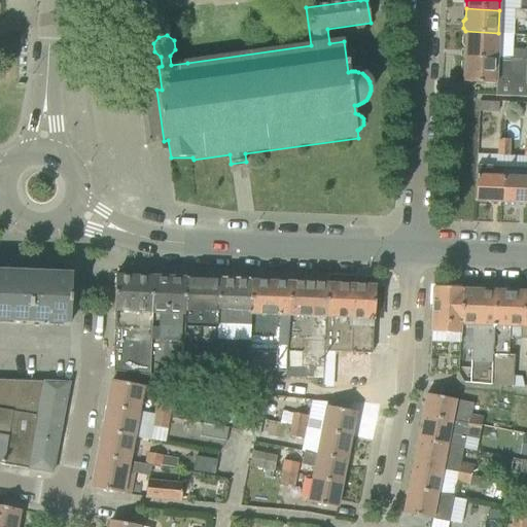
[(515,20),(526,21),(526,12),(526,10),(515,10),(515,20)]
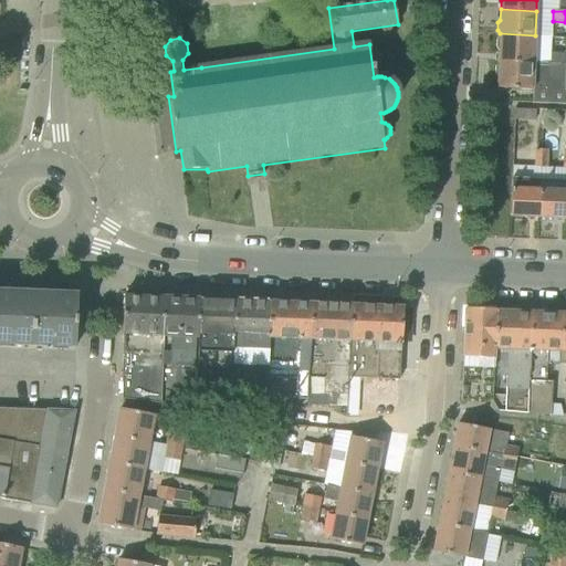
[(535,35),(500,33),(499,39),(496,41),(496,49),(499,51),(498,62),(533,63),(533,62),(535,35)]
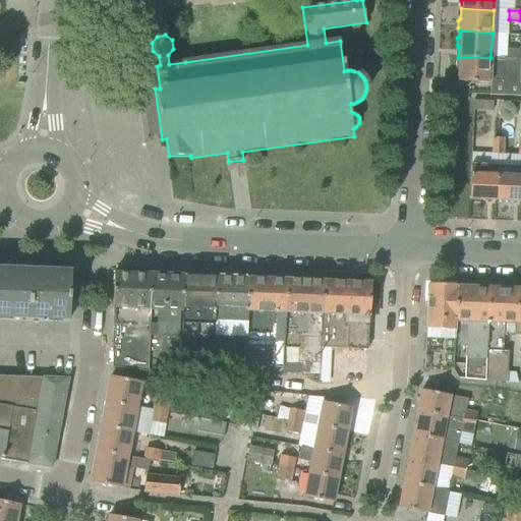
[(518,59),(519,50),(508,49),(507,60),(518,61),(518,59)]
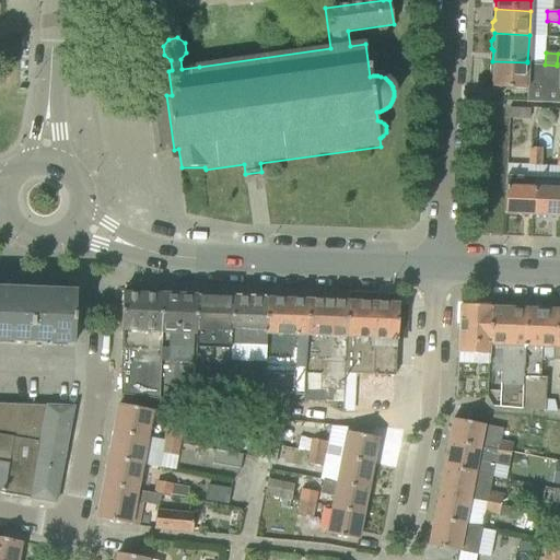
[(526,102),(559,104),(559,103),(559,89),(541,89),(543,65),(543,62),(527,61),(527,62),(492,61),(492,65),(490,66),(490,74),(492,76),(491,88),(527,90),(526,102)]
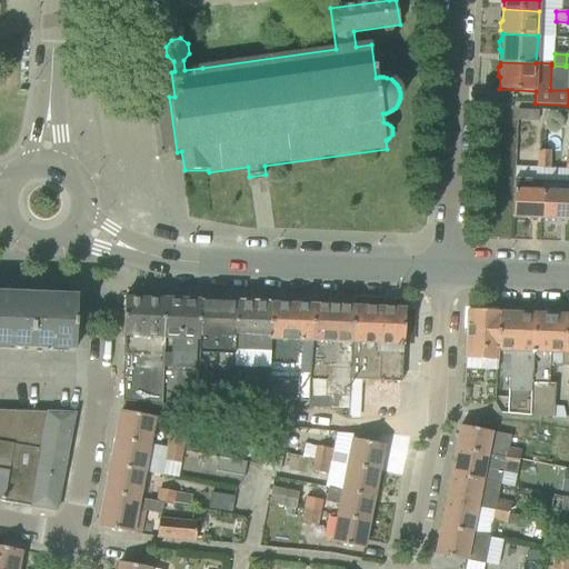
[(538,122),(538,111),(518,110),(518,121),(538,122)]
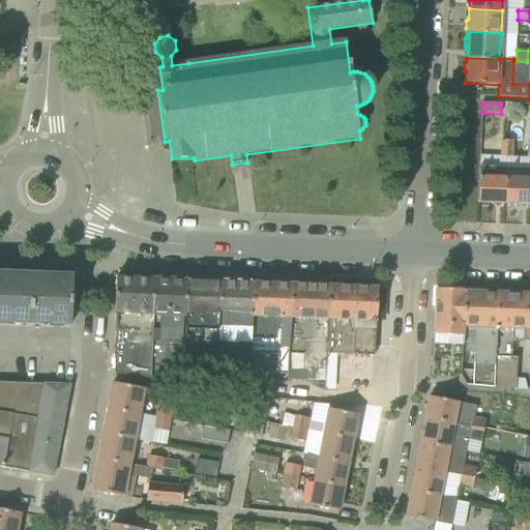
[(513,141),(501,141),(501,156),(506,156),(512,156),(513,141)]
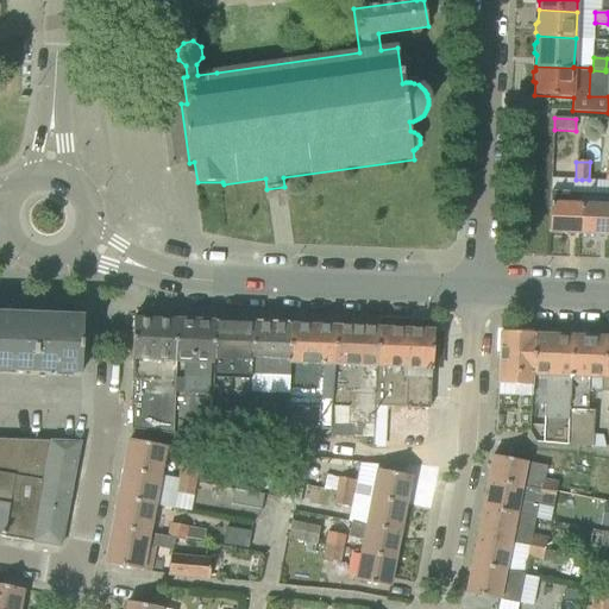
[(581,194),(579,234),(608,236),(608,180),(607,181),(589,180),(582,180),(581,194)]
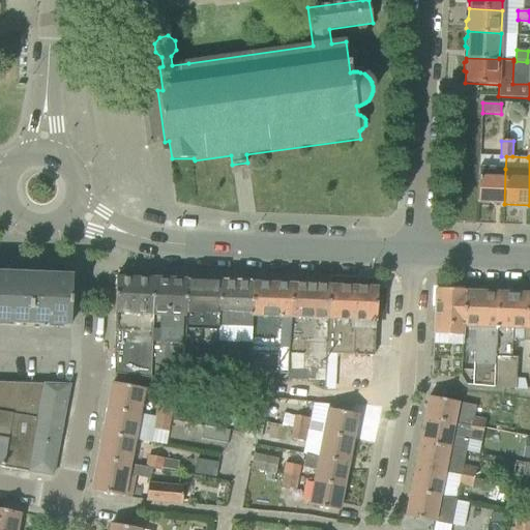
[(504,204),(505,169),(480,168),(478,168),(477,203),(504,204)]
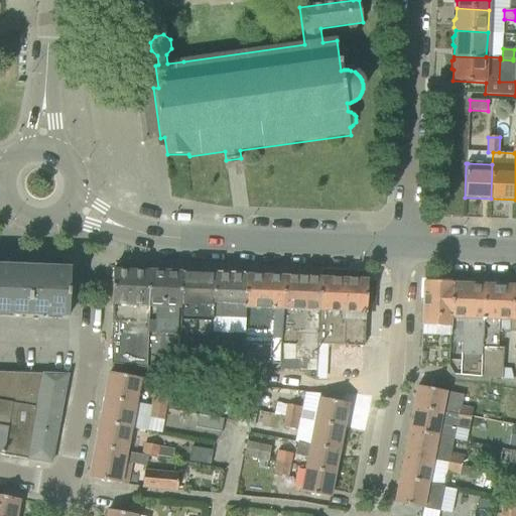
[(0,314),(69,317),(71,269),(0,266),(0,314)]
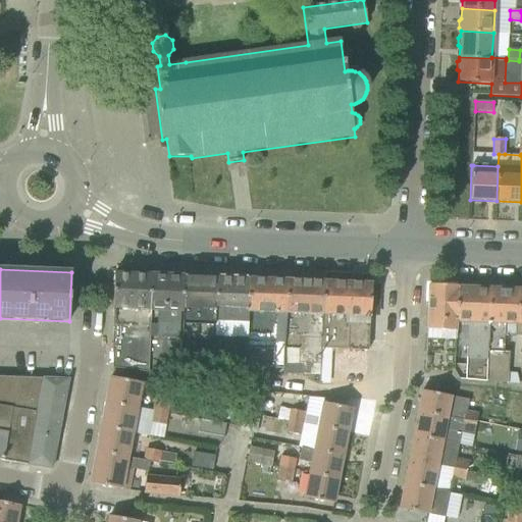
[(115,308),(112,368),(148,373),(150,310),(152,275),(114,273),(113,308),(115,308)]
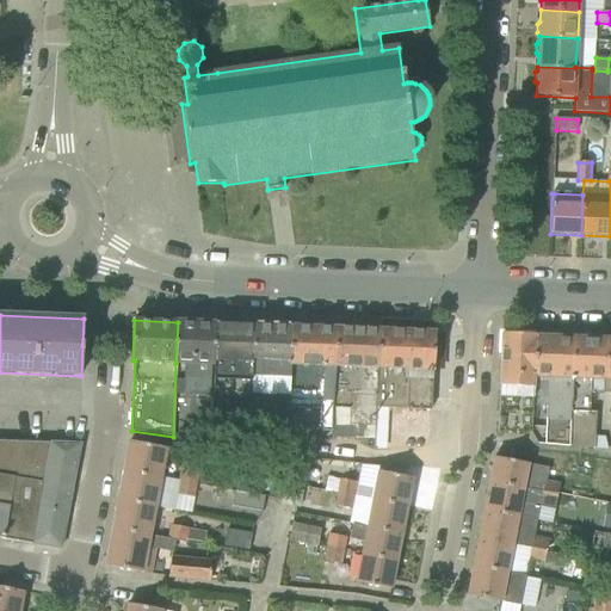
[(214,323),(178,322),(176,363),(173,437),(210,439),(214,323)]
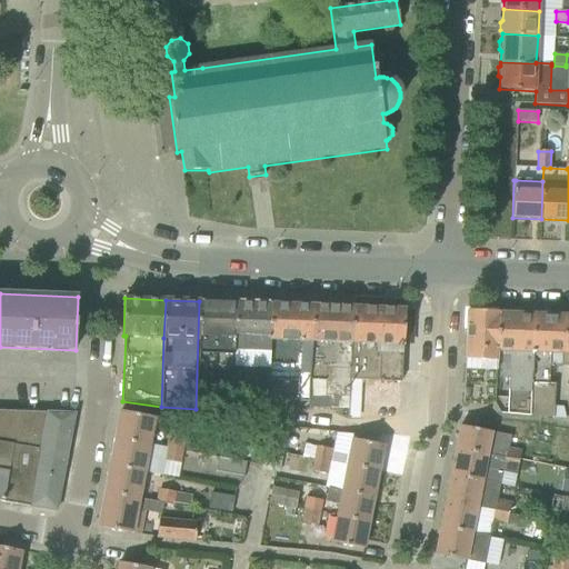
[(236,302),(199,301),(196,409),(231,413),(236,302)]
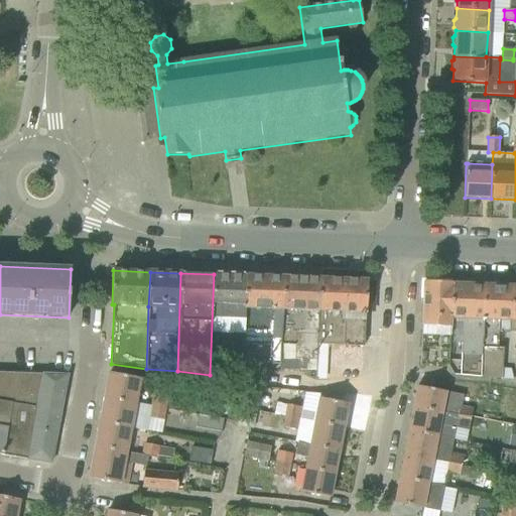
[(245,275),(214,274),(210,375),(242,379),(243,363),(242,363),(245,275)]
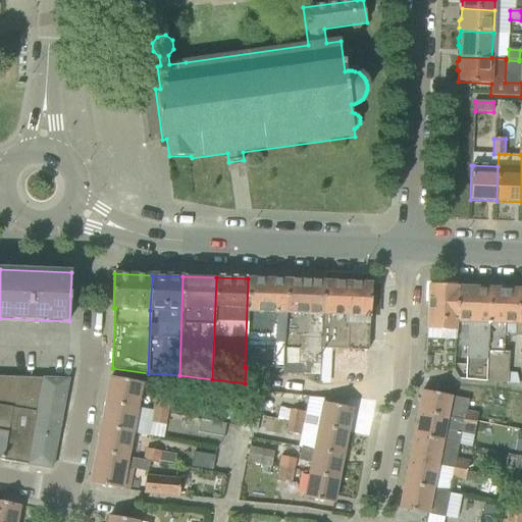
[(283,363),(286,280),(249,279),(249,278),(248,278),(245,367),(246,367),(282,369),(282,363),(283,363)]
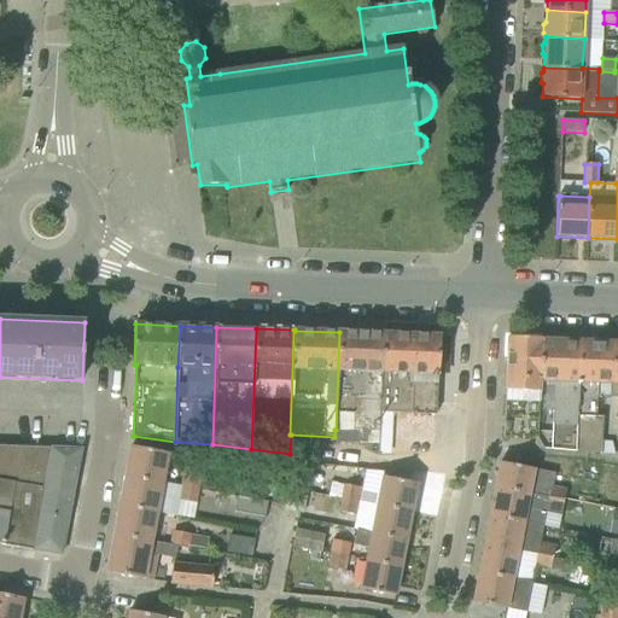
[(336,430),(360,431),(359,443),(372,443),(372,431),(378,431),(383,334),(339,332),(336,430)]
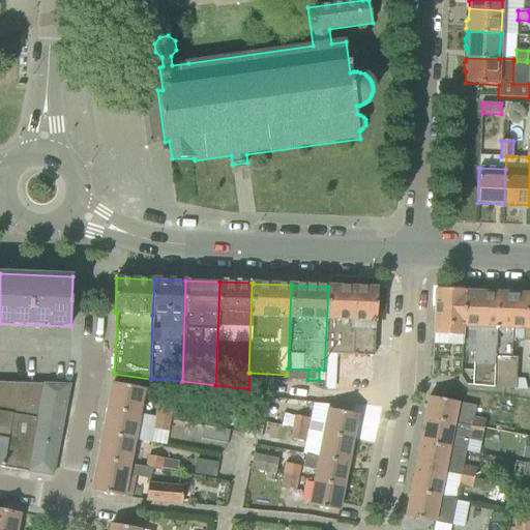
[(336,354),(374,356),(376,321),(378,289),(328,287),(324,370),(325,371),(324,389),(335,390),(336,354)]
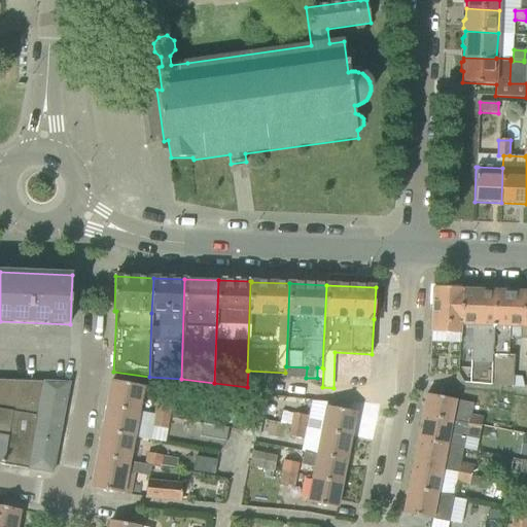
[(432,288),(429,355),(429,375),(452,376),(458,373),(459,350),(462,289),(432,288)]
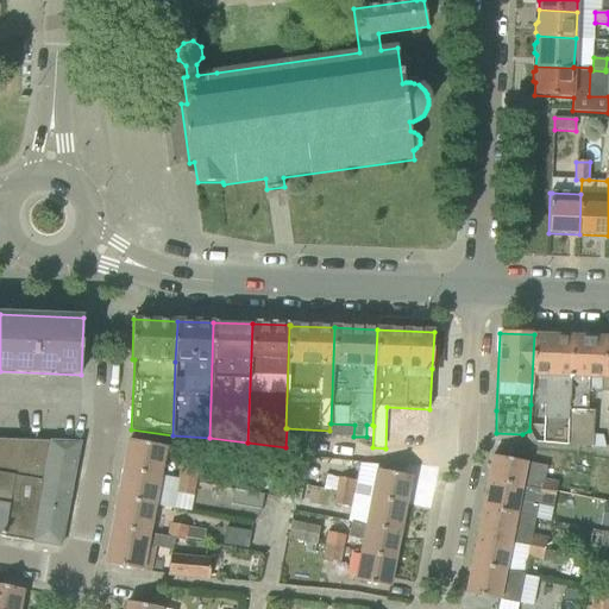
[(571,336),(534,334),(531,405),(544,406),(542,445),(566,447),(567,428),(571,336)]
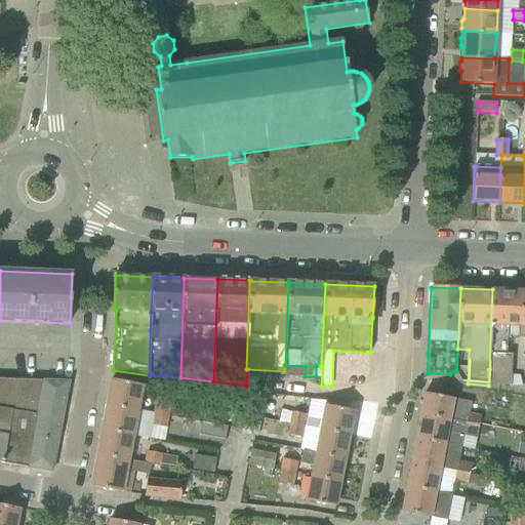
[(524,290),(492,289),(489,369),(488,386),(512,388),(512,386),(512,375),(513,356),(508,356),(508,336),(519,336),(519,337),(524,337),(524,290)]
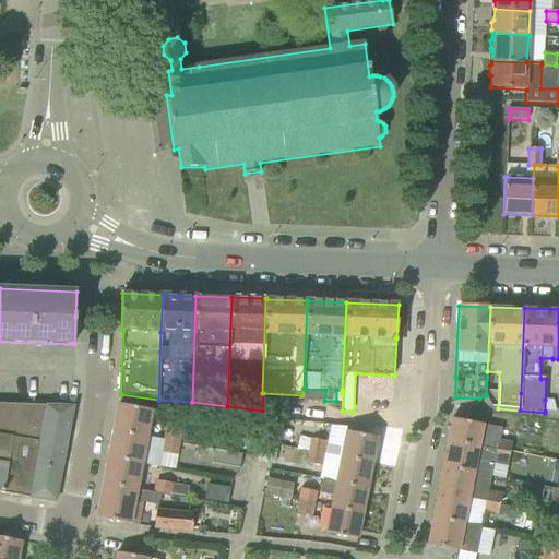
[(61,472),(73,407),(0,403),(0,437),(38,443),(34,467),(61,472)]
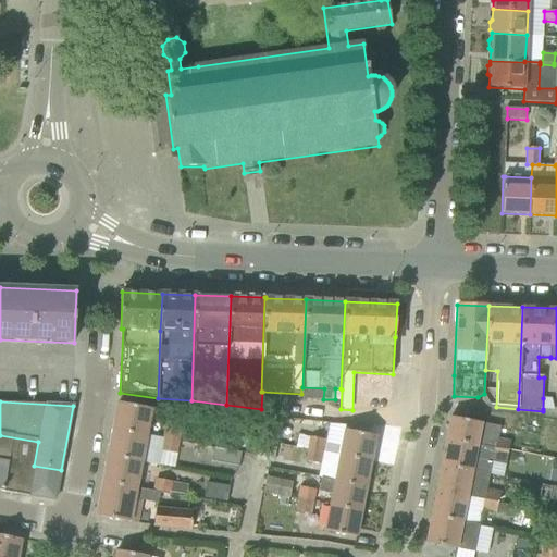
[(150,409),(118,403),(112,431),(146,437),(146,435),(150,409)]
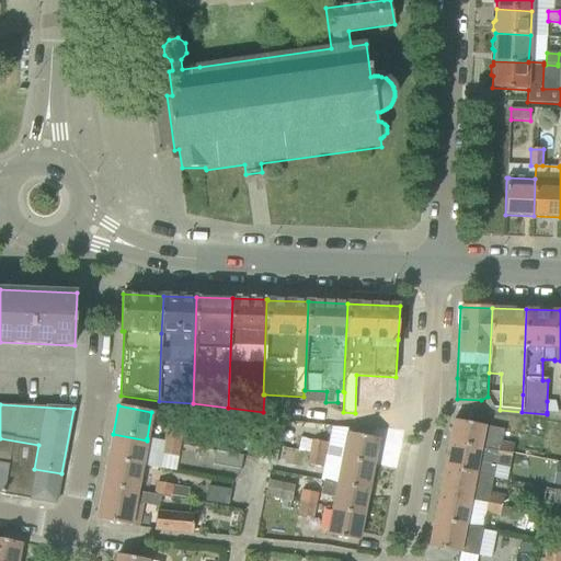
[(235,449),(256,453),(259,442),(262,423),(239,420),(235,449)]
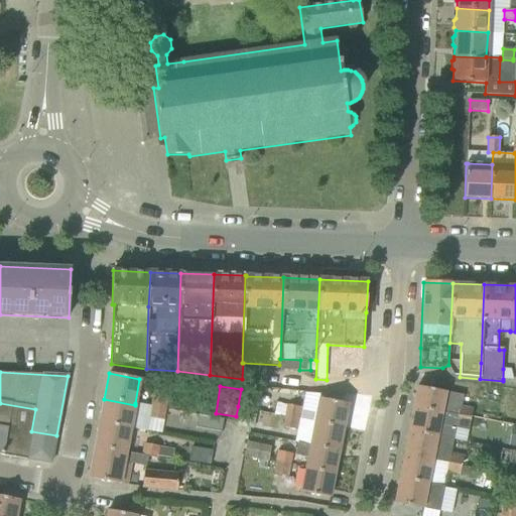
[(462,396),(417,386),(413,410),(441,415),(442,412),(458,415),(458,418),(471,421),(472,410),(460,407),(462,396)]
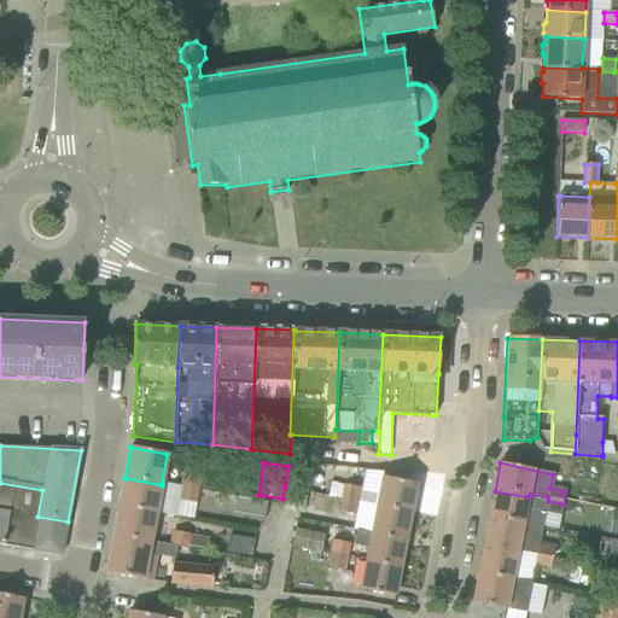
[(181,489),(199,493),(202,477),(184,473),(181,487),(181,489)]
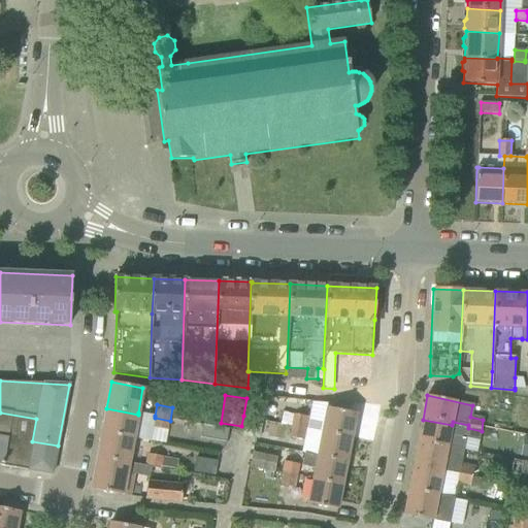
[(352,437),(357,414),(327,407),(322,431),(352,437)]
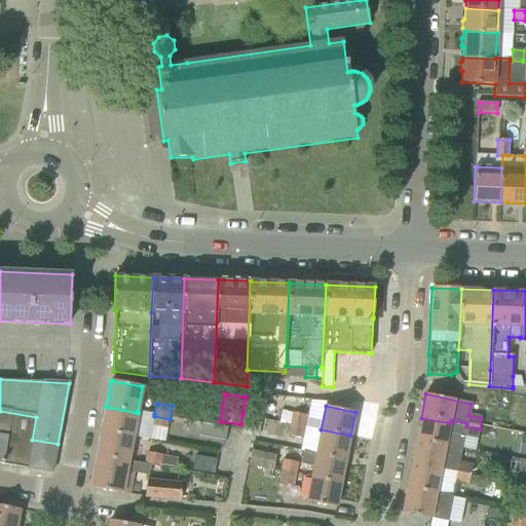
[(102,434),(133,440),(133,436),(151,440),(153,426),(167,428),(170,419),(154,416),(154,414),(138,411),(138,413),(106,407),(102,434)]
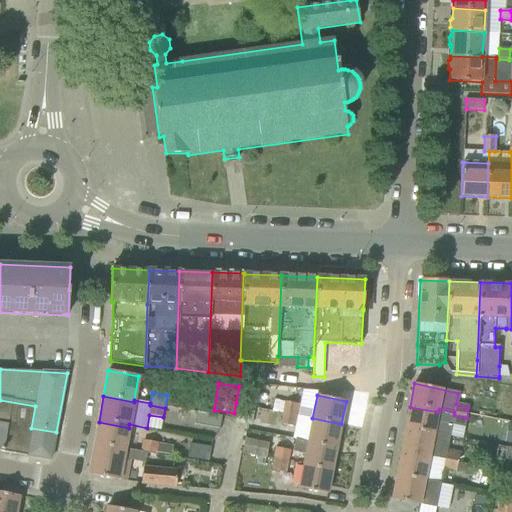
[(0,451),(51,460),(56,432),(31,428),(35,406),(0,400),(0,451)]
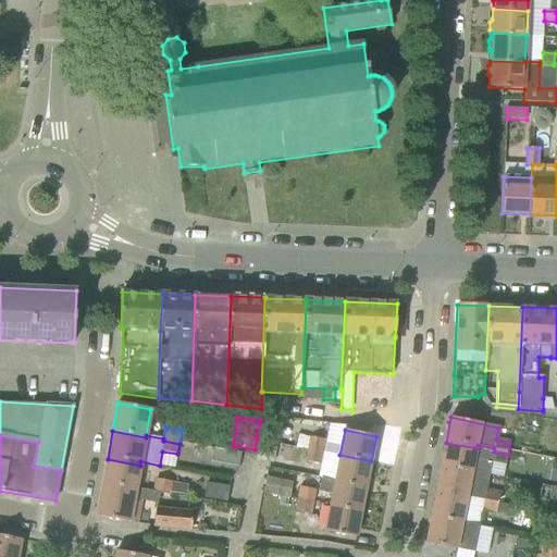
[(309,437),(308,449),(324,453),(325,441),(309,437)]
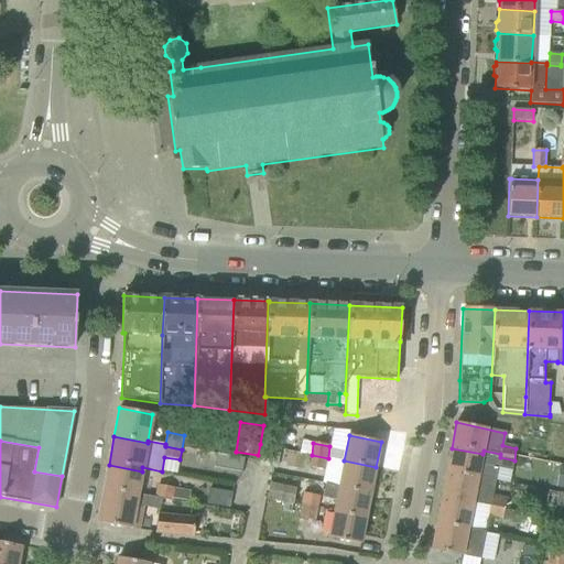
[(278,469),(281,449),(263,445),(259,466),(278,469)]
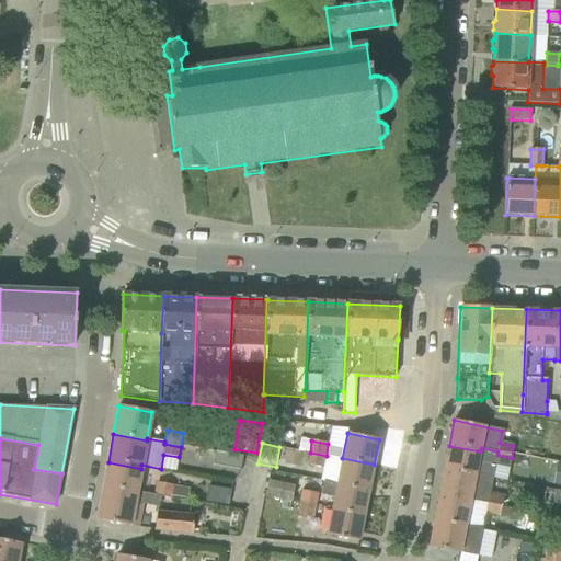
[(481,448),(480,451),(449,446),(445,469),(476,474),(493,478),(495,465),(497,455),(497,451),(481,448)]
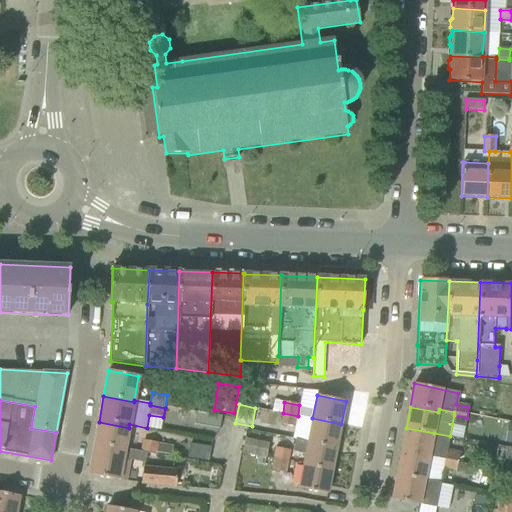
[(197,412),(195,424),(220,428),(222,416),(197,412)]
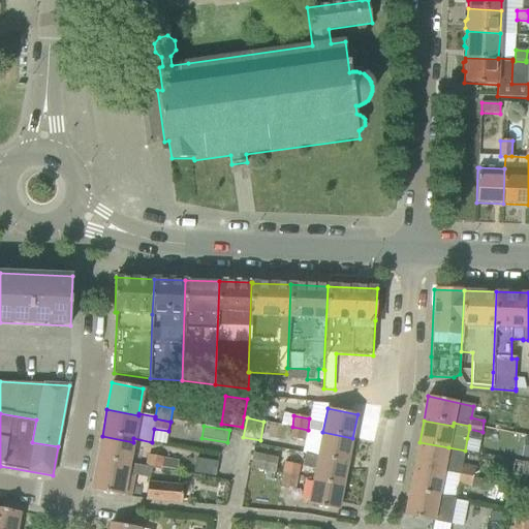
[(308,430),(292,427),(290,438),(306,440),(308,430)]
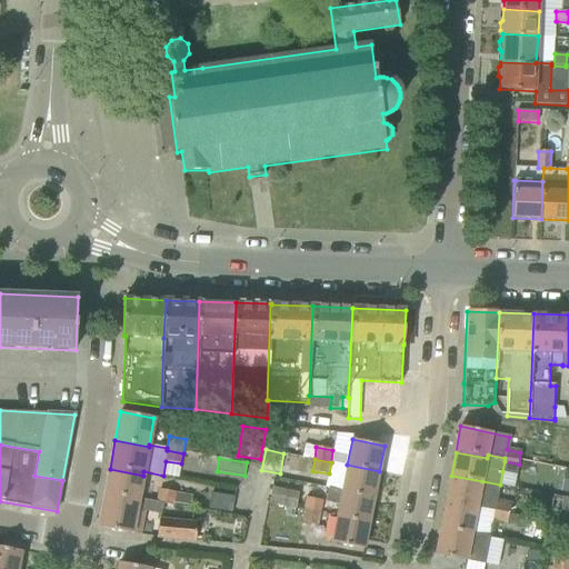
[(519,465),(505,461),(502,471),(517,475),(519,465)]
